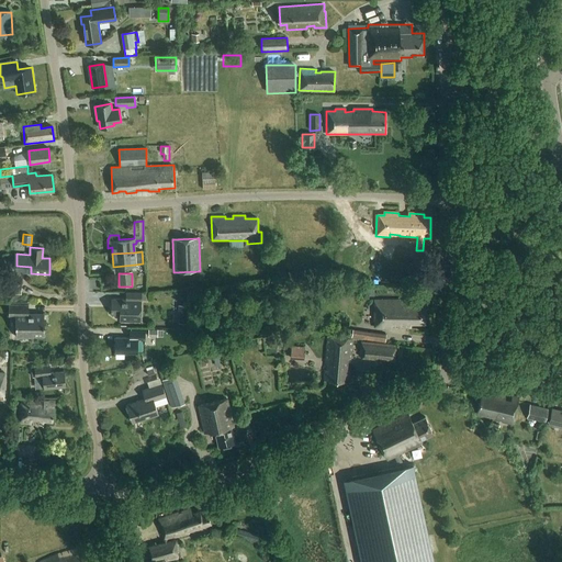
[(0,283),(0,295),(10,296),(10,284),(0,283)]
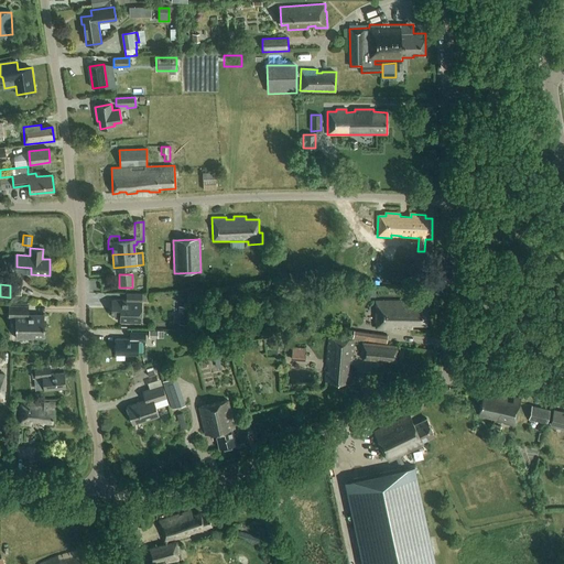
[(126,301),(111,300),(111,316),(119,316),(119,322),(141,323),(141,303),(141,295),(126,295),(126,301)]
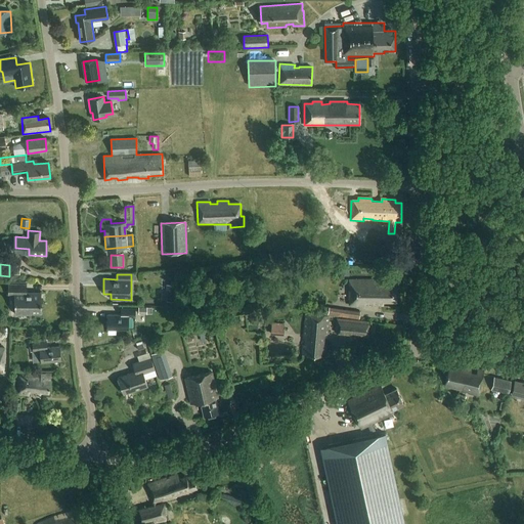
[(397,301),(397,280),(349,279),(349,305),(384,306),(384,301),(397,301)]
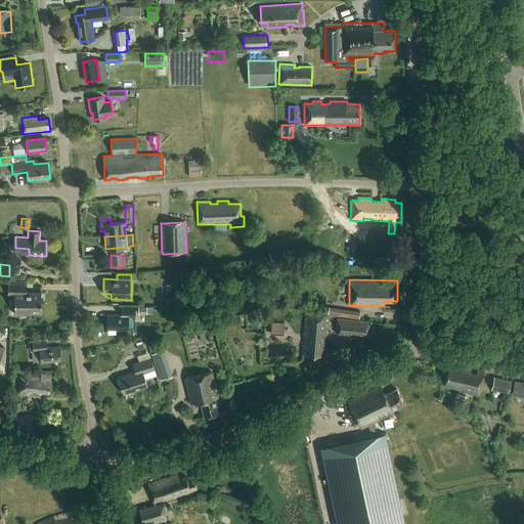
[(41,314),(42,302),(40,302),(41,293),(26,292),(26,285),(8,285),(8,296),(15,296),(14,305),(16,305),(16,315),(32,315),(32,314),(41,314)]
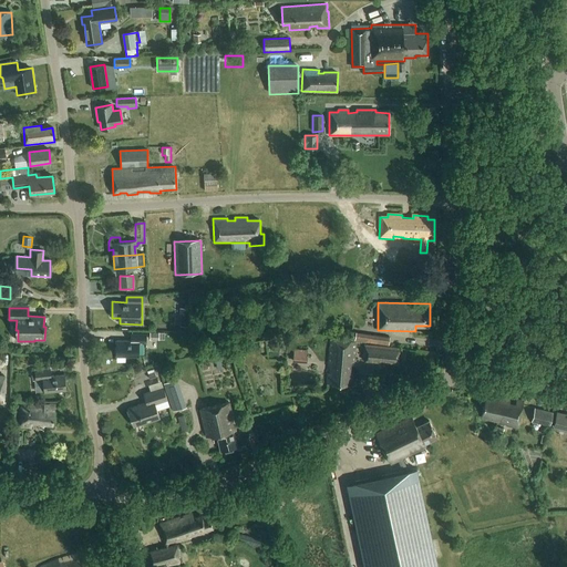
[(137,342),(145,342),(145,333),(131,333),(131,340),(115,340),(115,357),(137,356),(137,342)]
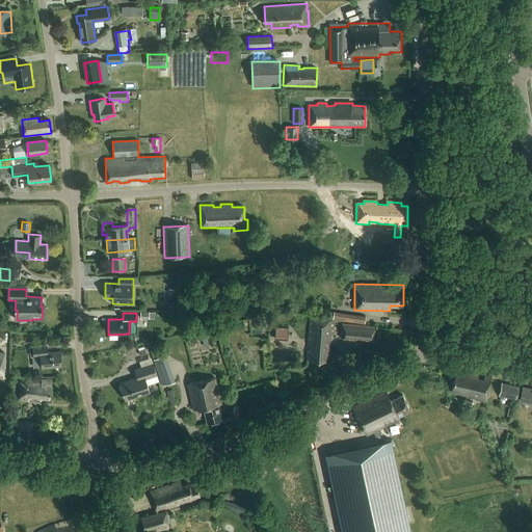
[(334,313),(333,320),(365,324),(366,317),(334,313)]
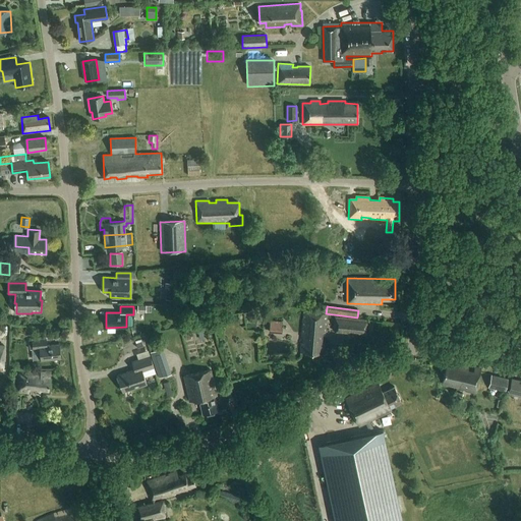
[(322,355),(323,342),(324,333),(326,333),(328,314),(304,312),(300,353),(322,355)]
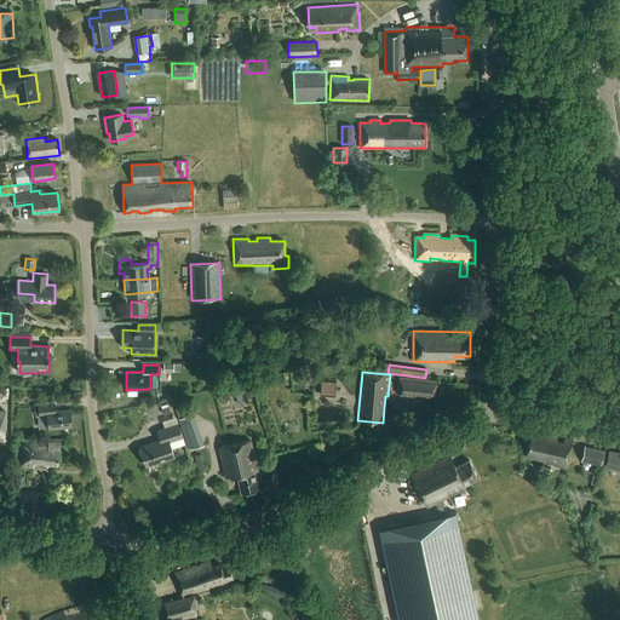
[(438,382),(399,378),(396,394),(399,394),(399,396),(436,400),(438,382)]
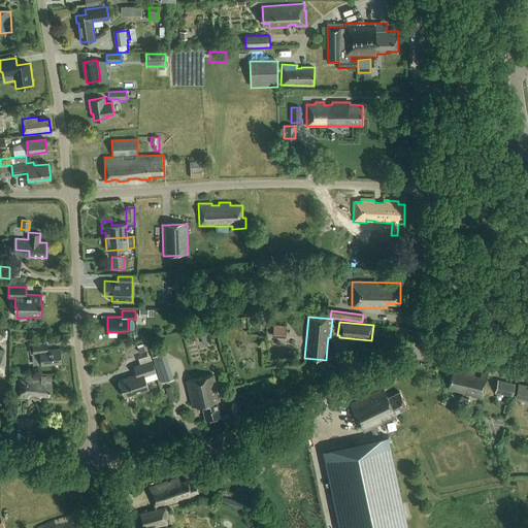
[(287,327),(273,326),(273,337),(286,338),(287,327)]
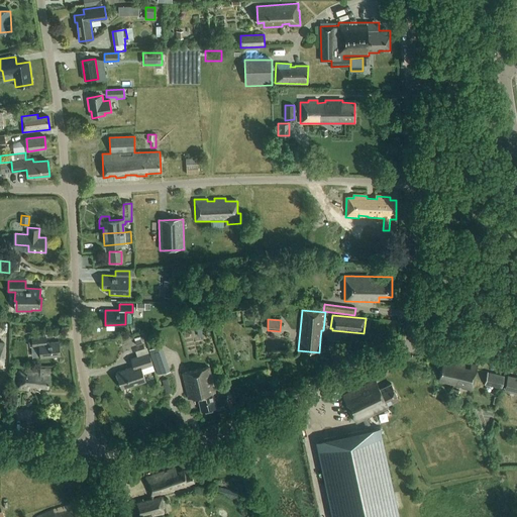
[(32,337),(29,338),(29,339),(30,347),(39,346),(40,357),(61,355),(59,342),(46,343),(45,336),(32,337)]
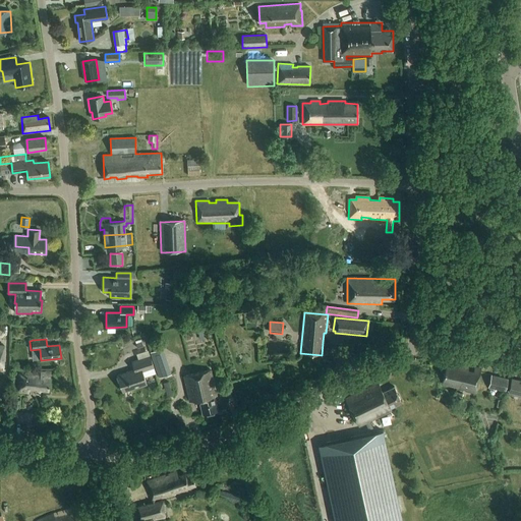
[(152,356),(156,367),(159,379),(171,374),(163,349),(151,353),(152,356)]
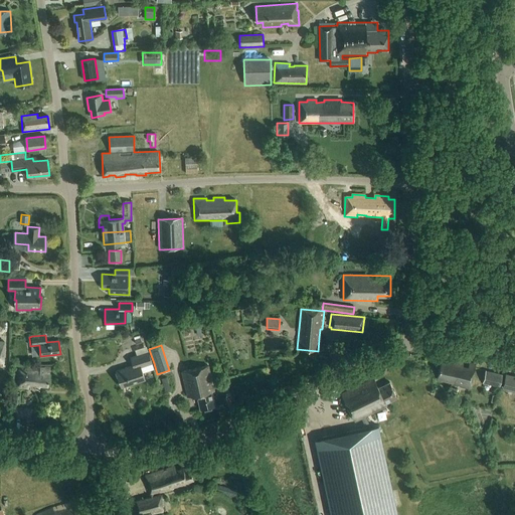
[(142,367),(153,363),(154,363),(150,352),(133,357),(135,364),(118,370),(123,387),(147,379),(142,367)]
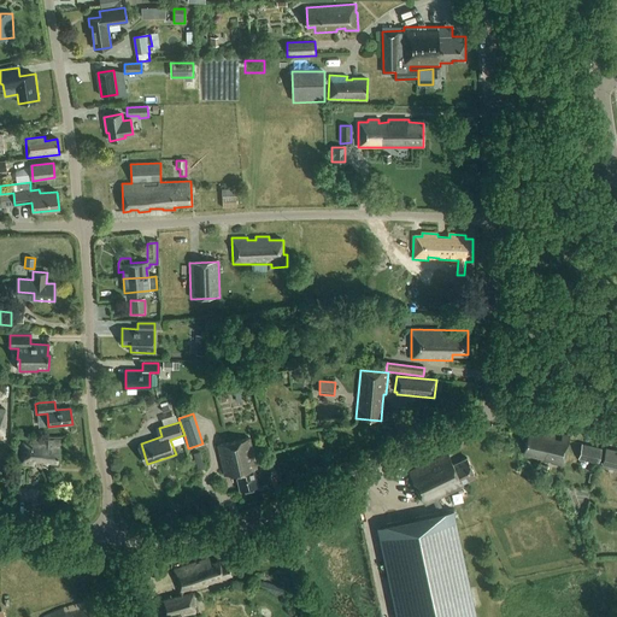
[(564,465),(570,444),(573,436),(564,435),(563,439),(554,438),(556,433),(545,430),(544,435),(530,432),(524,456),(564,465)]
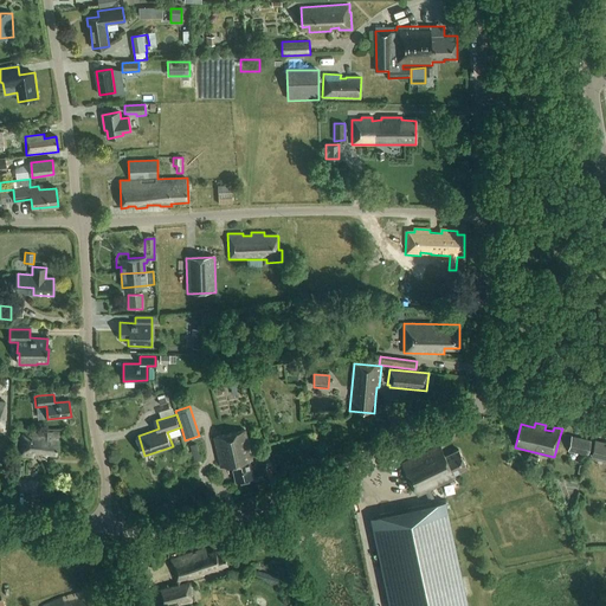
[(236,482),(255,478),(251,462),(253,461),(247,431),(214,438),(220,468),(232,465),(236,482)]
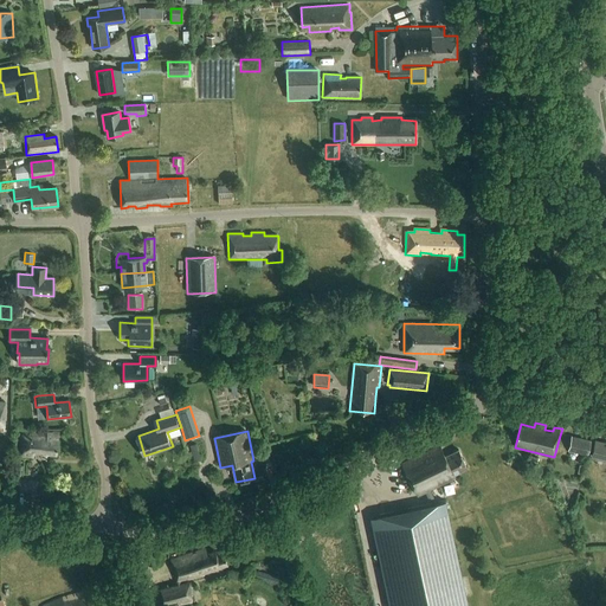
[(57,456),(59,433),(23,432),(21,457),(32,458),(33,455),(40,455),(40,458),(47,458),(47,455),(57,456)]
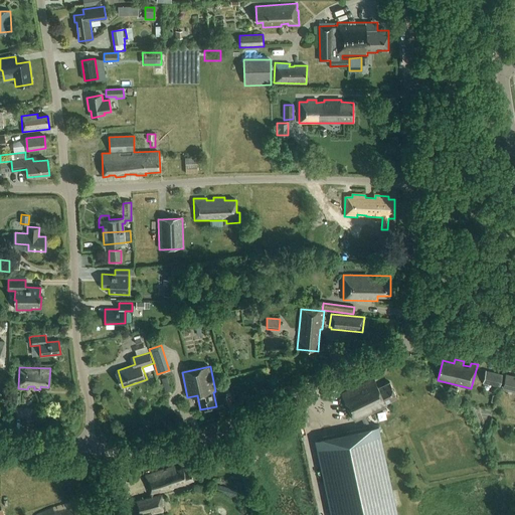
[(502,374),(486,370),(483,383),(499,387),(502,374)]
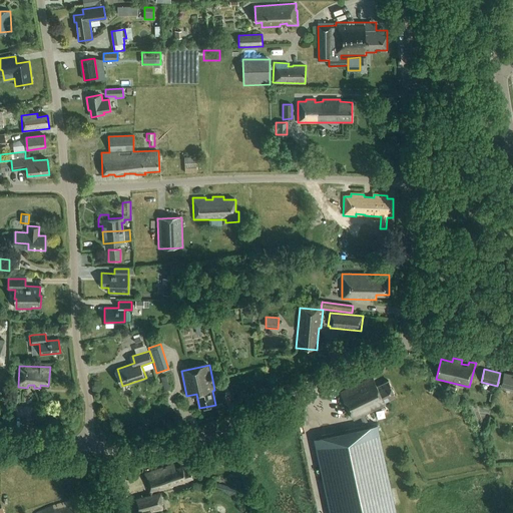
[(512,372),(504,370),(500,388),(512,390),(512,372)]
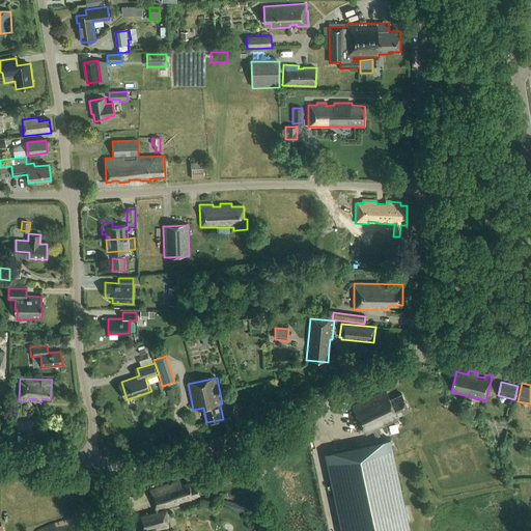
[(176,403),(171,389),(165,391),(170,406),(176,403)]
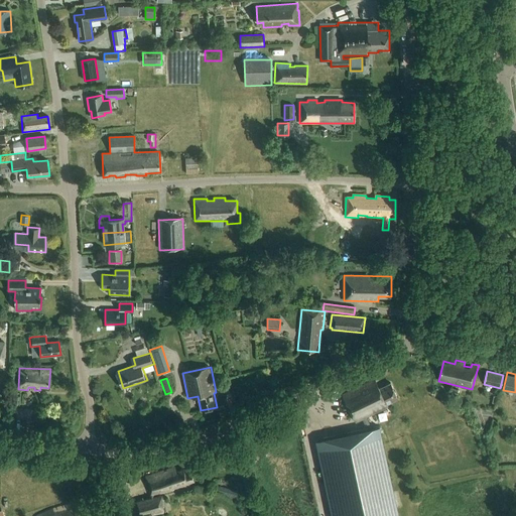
[(387,404),(398,399),(391,383),(379,388),(375,378),(343,393),(355,421),(388,406),(387,404)]
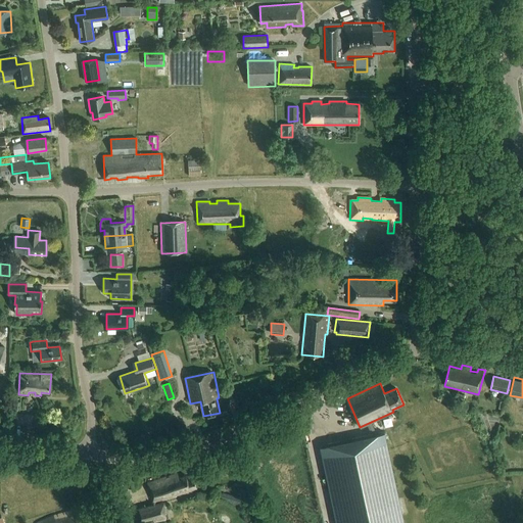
[(34,415),(14,414),(13,433),(33,433),(34,415)]
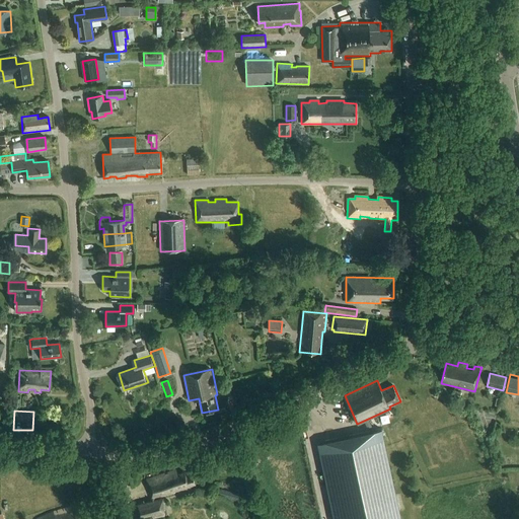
[(400,518),(381,429),(325,441),(342,518),(400,518)]
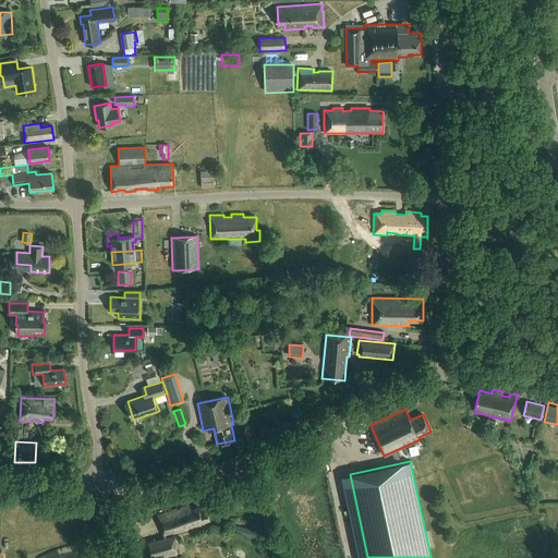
[(187,529),(210,521),(206,509),(201,511),(198,507),(192,509),(191,505),(180,509),(180,510),(177,511),(176,510),(156,516),(158,523),(162,522),(164,529),(159,530),(161,538),(147,543),(150,557),(162,553),(164,557),(177,554),(171,538),(166,540),(166,537),(189,530),(187,529)]
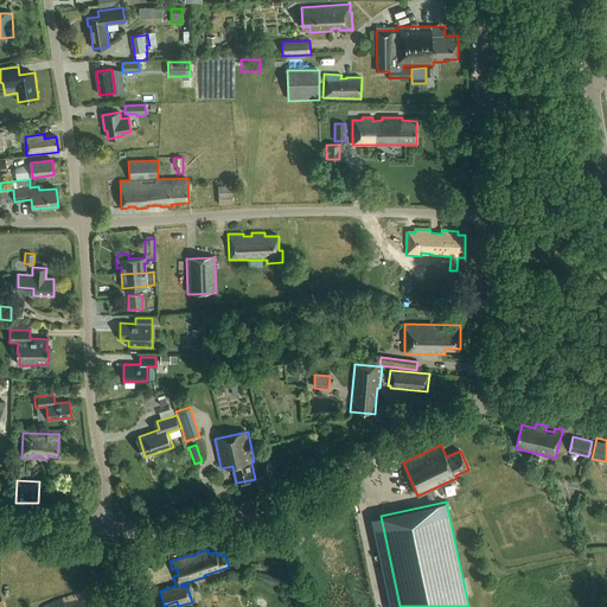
[(257,577),(279,587),(283,577),(262,568),(257,577)]
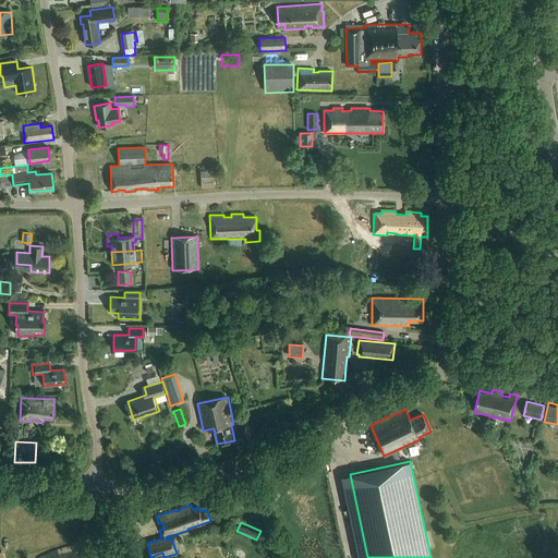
[(84,557),(84,555),(89,554),(86,543),(59,550),(60,552),(39,557),(84,557)]
